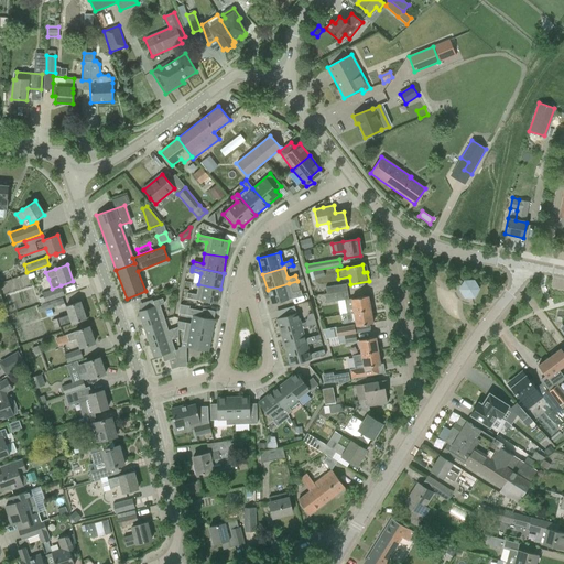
[(312,272),(314,280),(324,277),(322,269),(312,272)]
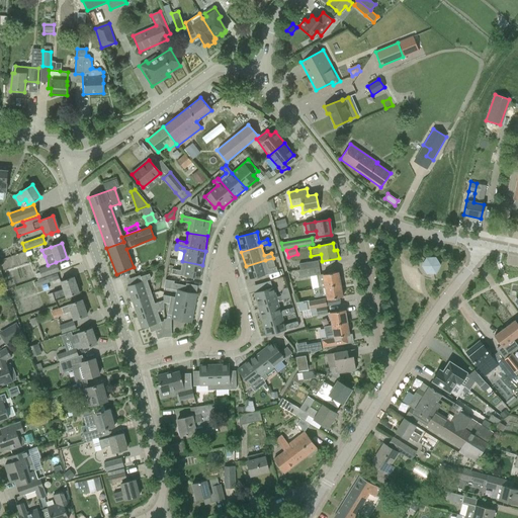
[(425,257),(425,273),(440,273),(440,256),(425,257)]
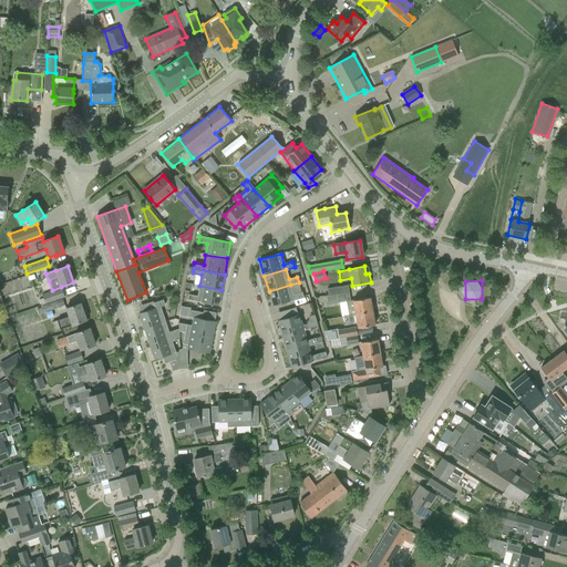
[(290,285),(269,291),(274,307),(303,298),(302,292),(294,295),(290,285)]
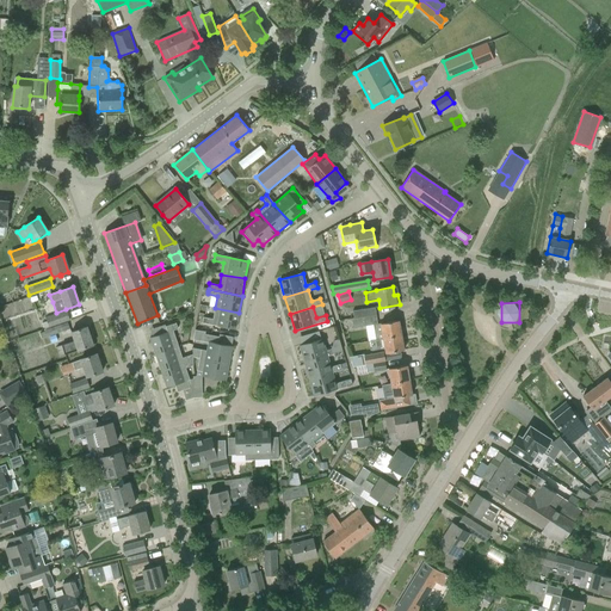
[(239,313),(215,308),(213,319),(203,318),(202,323),(235,329),(239,313)]
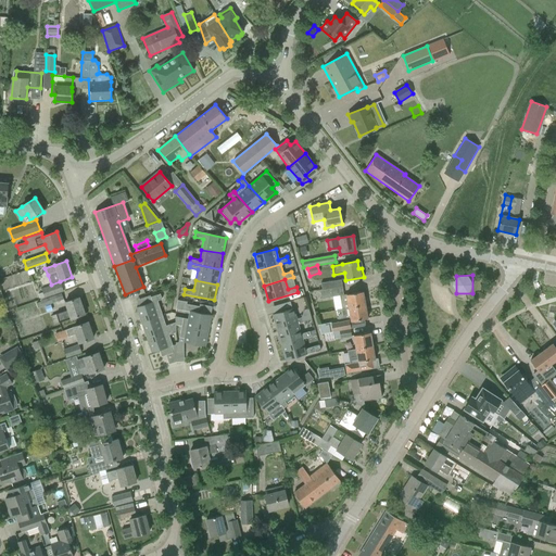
[(310,292),(319,290),(321,290),(342,287),(341,280),(321,283),(320,281),(307,285),(310,292)]
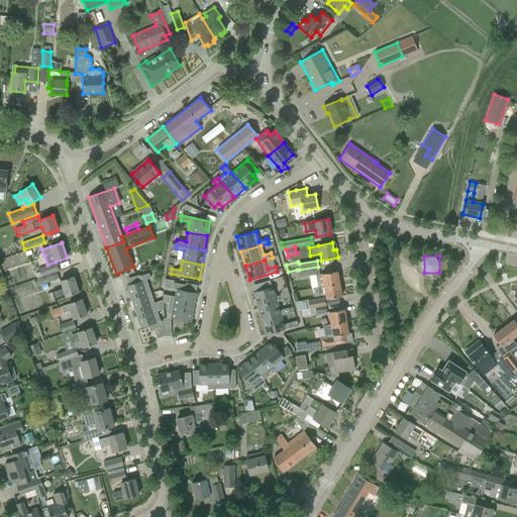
[(38,273),(39,276),(59,270),(57,263),(37,270),(38,273)]
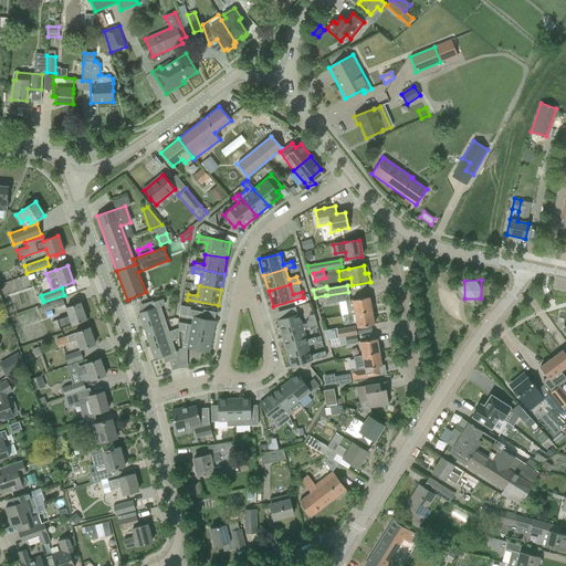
[(327,295),(325,295),(327,304),(349,301),(348,292),(327,295)]
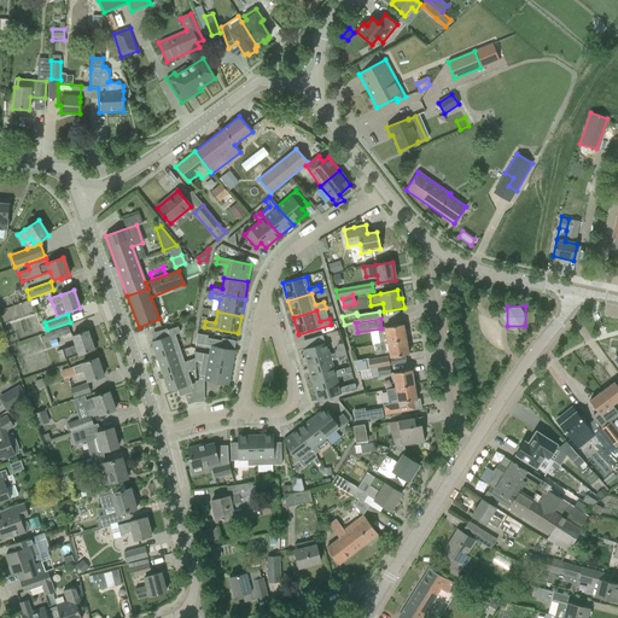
[(378,328),(380,344),(388,343),(406,339),(403,325),(384,327),(378,328)]
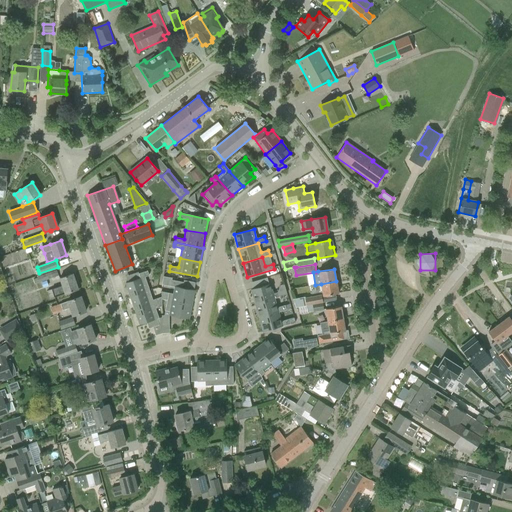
[(37,277),(39,283),(58,276),(56,270),(37,277)]
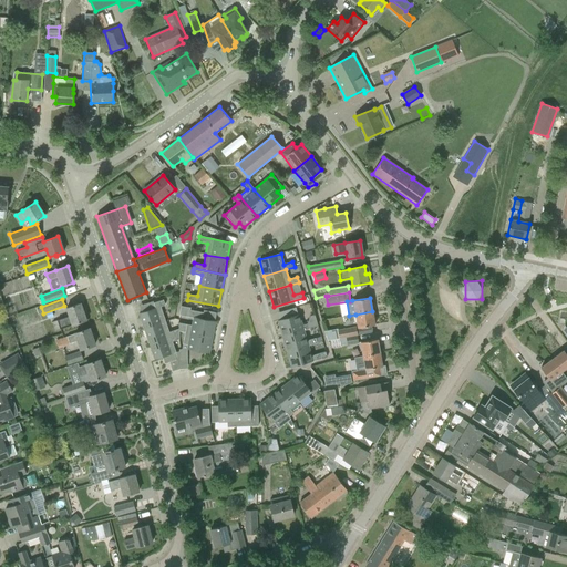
[(138,313),(144,329),(165,322),(161,307),(165,306),(163,300),(154,303),(155,308),(138,313)]
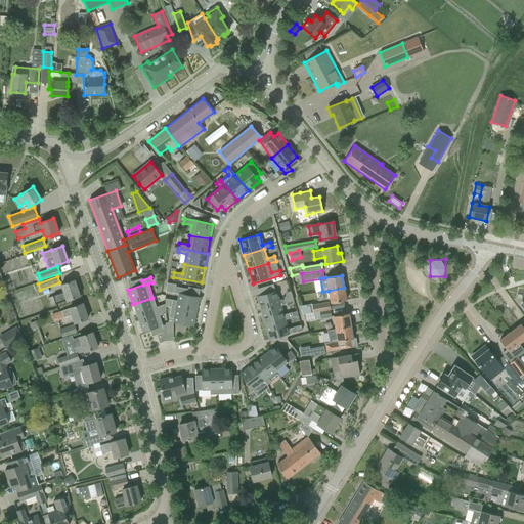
[(61,286),(63,293),(53,297),(55,304),(67,301),(80,296),(75,280),(61,286)]
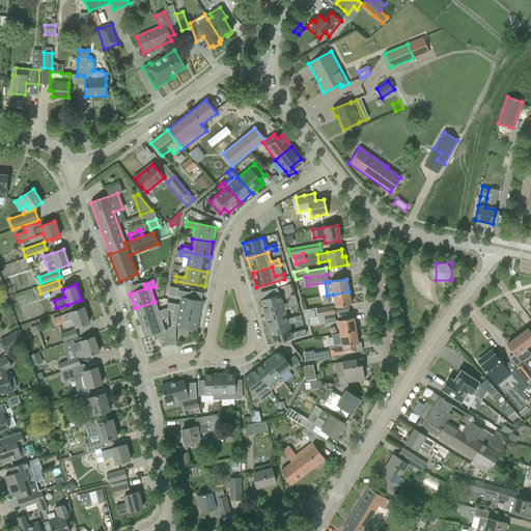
[(167,309),(167,310),(173,311),(199,316),(201,301),(189,299),(190,292),(177,290),(176,297),(180,298),(179,305),(167,303),(167,309)]
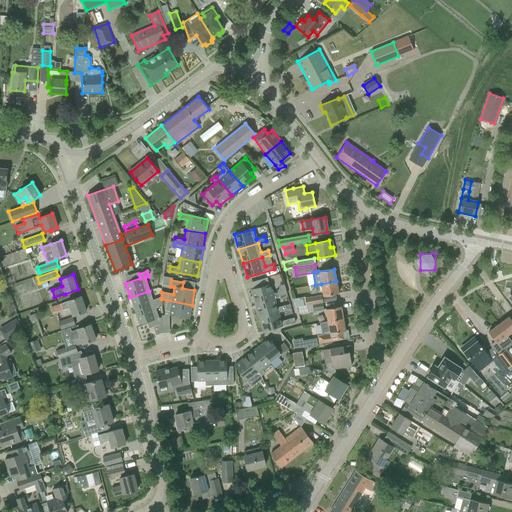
[(321,284),(315,285),(310,286),(311,294),(323,292),(323,296),(338,293),(336,281),(321,284)]
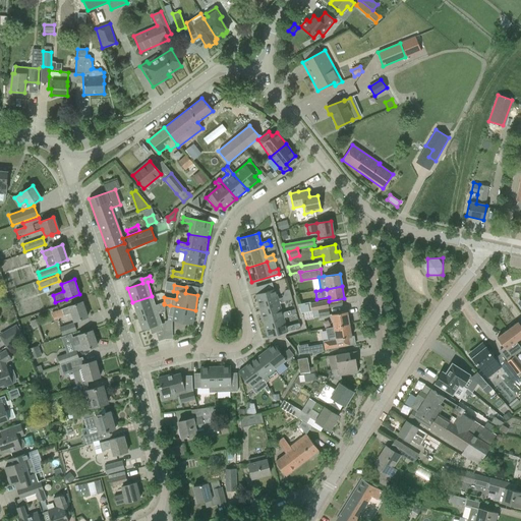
[(254,295),(259,309),(279,303),(284,302),(282,298),(278,299),(275,289),(254,295)]
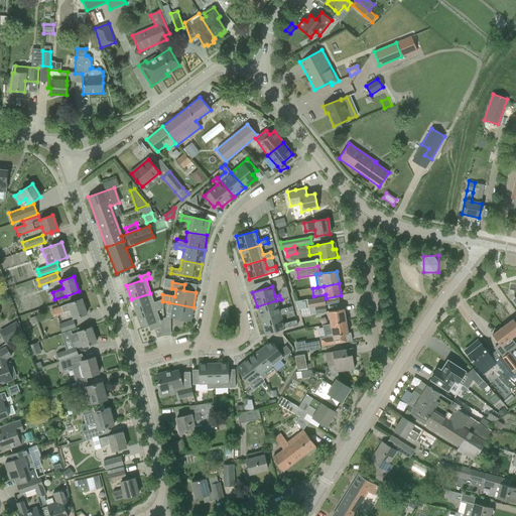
[(282,296),(289,295),(287,286),(280,288),(282,296)]
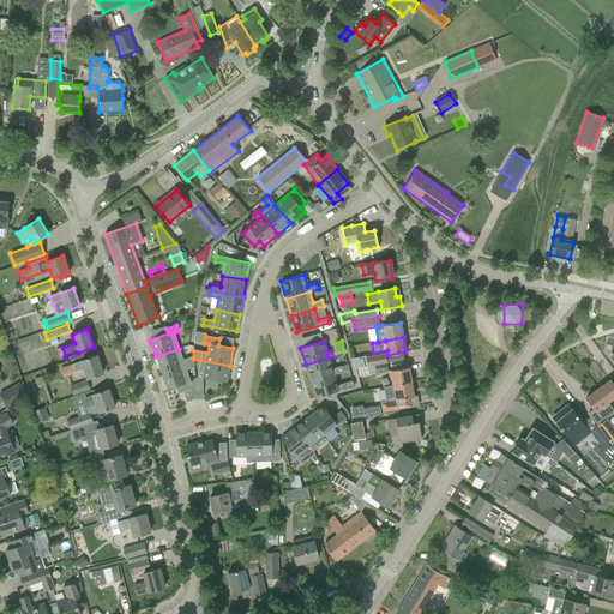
[(156,356),(162,373),(193,362),(193,359),(193,357),(182,361),(179,349),(156,356)]
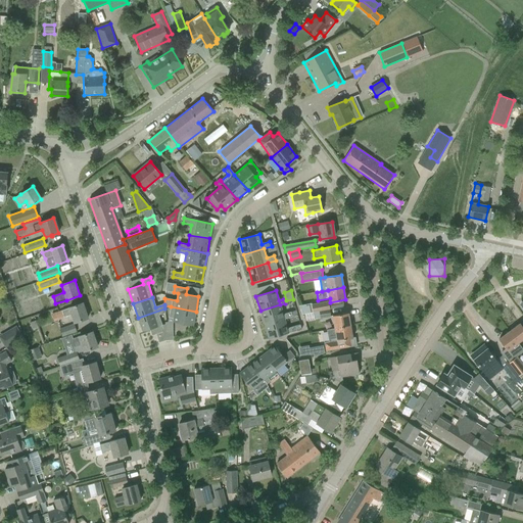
[(312,304),(313,313),(316,312),(329,310),(328,301),(312,304)]
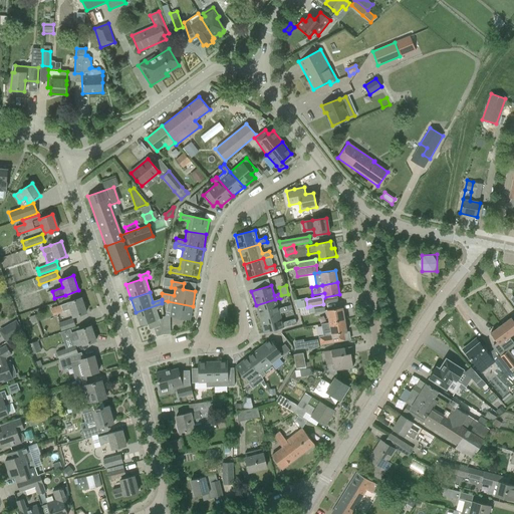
[(67,303),(60,305),(50,309),(52,315),(62,312),(70,309),(72,317),(86,312),(81,298),(67,302),(67,303)]
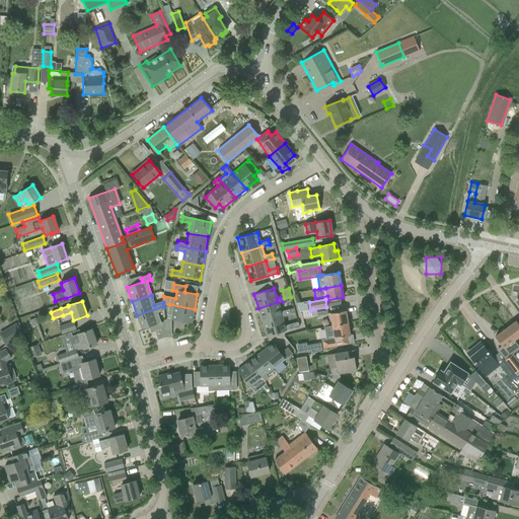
[(258,308),(263,322),(282,316),(290,314),(289,309),(281,312),(278,302),(258,308)]
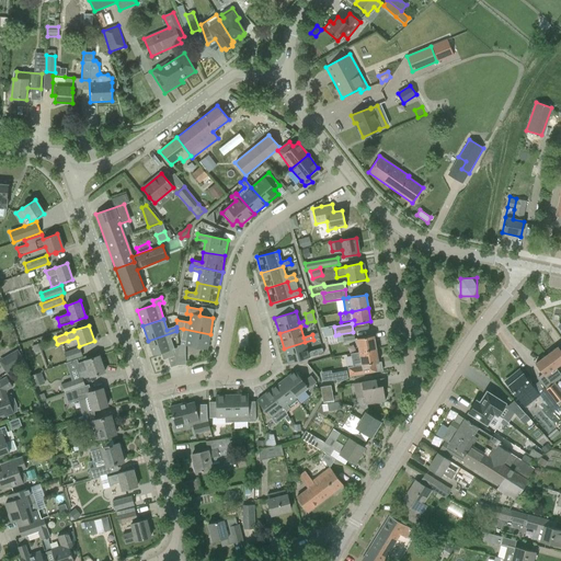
[(210,334),(183,329),(181,341),(186,341),(185,345),(207,350),(210,334)]
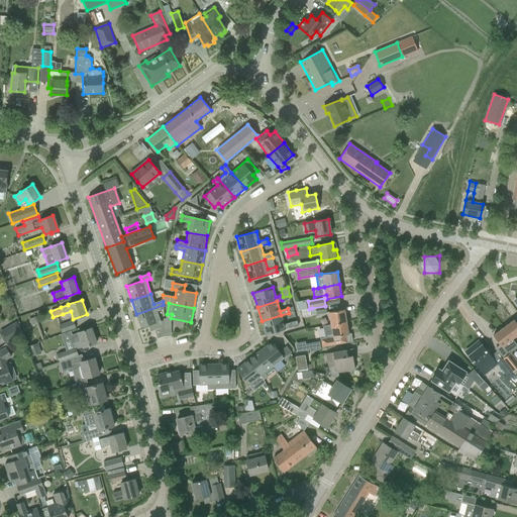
[(163,305),(136,314),(140,328),(148,326),(150,332),(161,328),(159,323),(161,322),(157,312),(164,310),(163,305)]
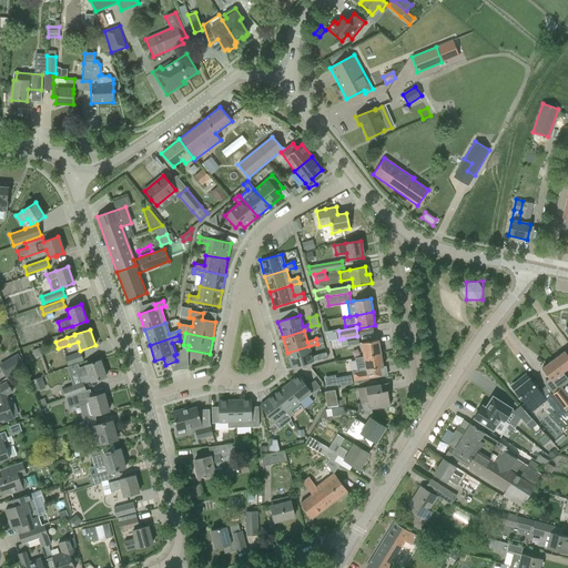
[(357,336),(343,338),(345,346),(358,344),(357,336)]
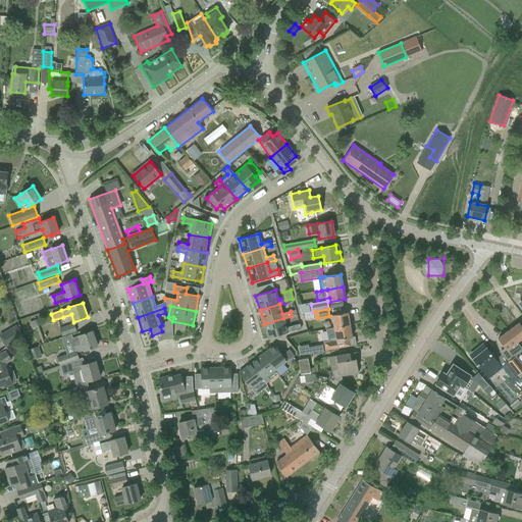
[(331,315),(334,327),(350,325),(348,312),(337,314),(331,315)]
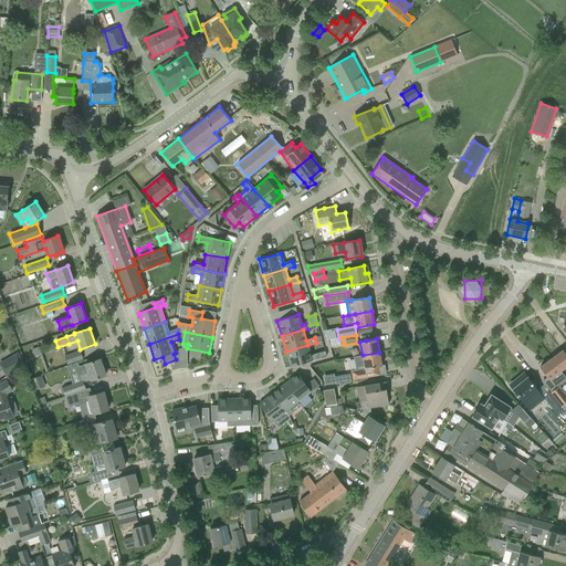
[(286,352),(291,367),(326,356),(325,352),(311,355),(307,345),(286,352)]
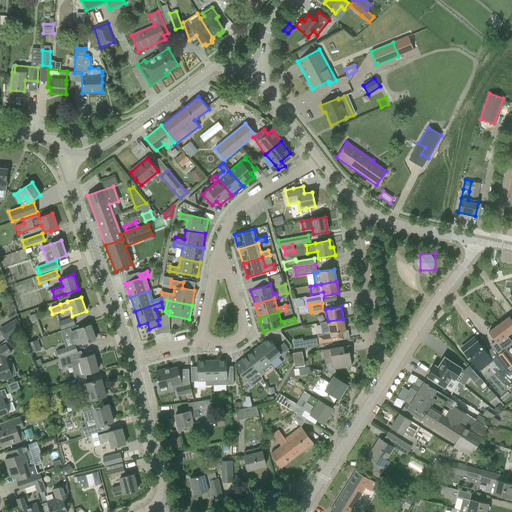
[(511,320),(509,317),(498,325),(506,336),(507,336),(511,331),(511,320)]
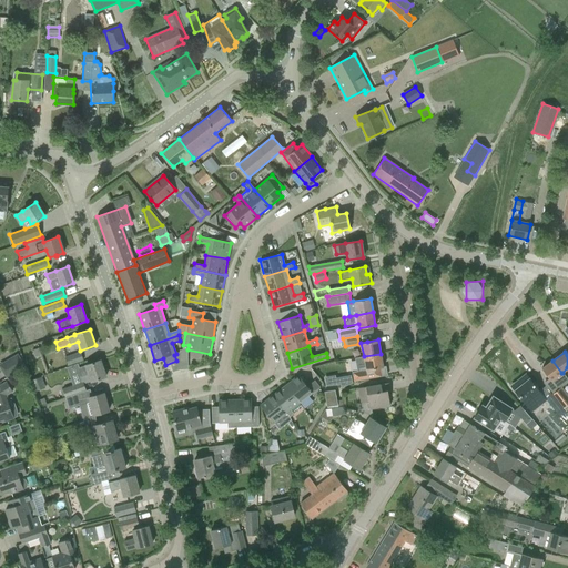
[(66,357),(68,366),(82,361),(80,353),(66,357)]
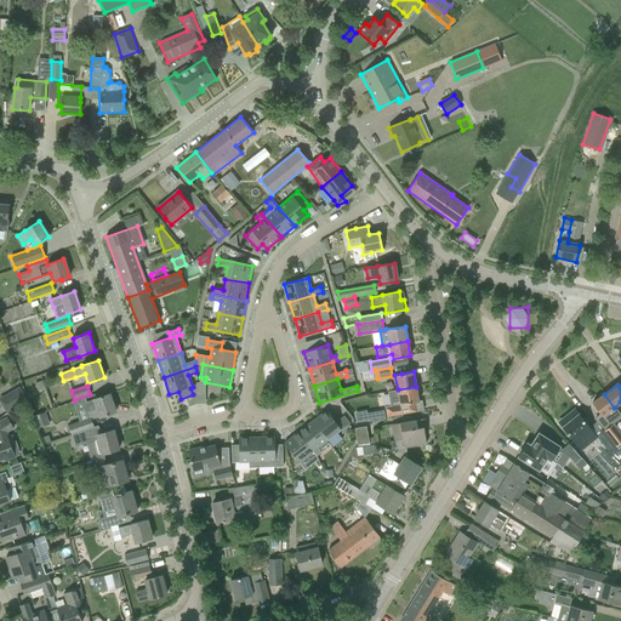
[(0,398),(0,402),(7,412),(27,402),(20,387),(0,398)]
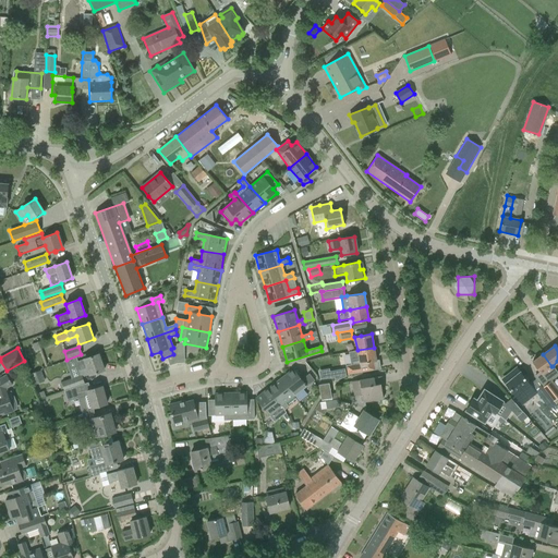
[(374,348),(358,350),(349,352),(350,359),(359,356),(360,365),(347,367),(348,375),(371,371),(370,362),(376,361),(374,348)]
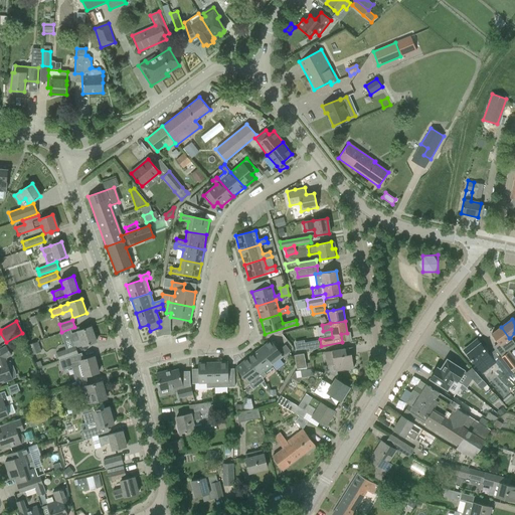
[(56,353),(59,361),(77,354),(75,348),(96,341),(91,327),(77,331),(77,332),(70,334),(73,341),(71,342),(73,347),(56,353)]
